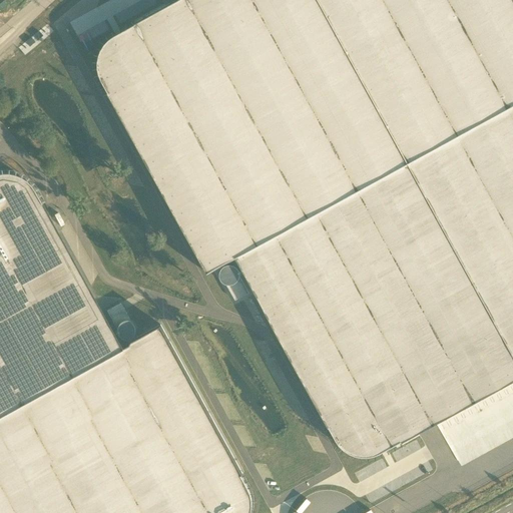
[(98,61),(97,64),(98,66),(98,68),(98,71),(99,73),(100,75),(100,77),(102,79),(108,92),(107,92),(191,243),(207,274),(235,259),(407,162),(316,0),(175,0),(134,23),(135,23),(115,35),(113,36),(111,37),(109,39),(107,40),(105,42),(104,44),(103,46),(101,48),(100,50),(100,52),(99,54),(98,57),(98,59),(98,61)]
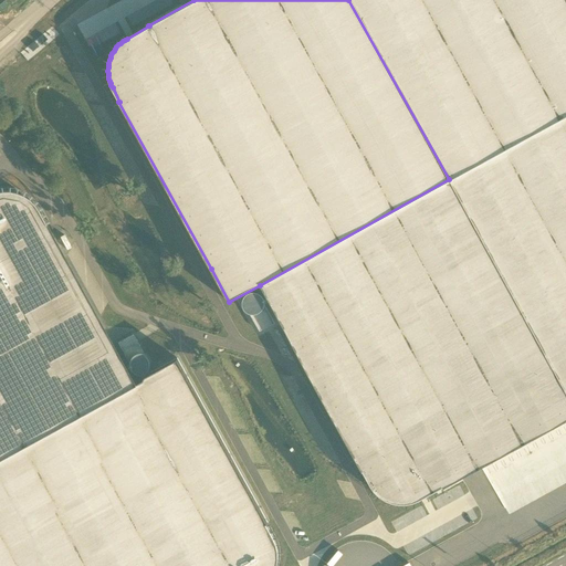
[(565,0),(348,0),(449,179),(565,114),(565,0)]
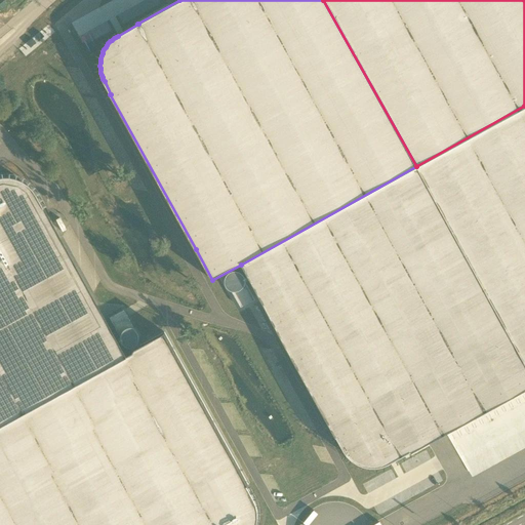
[(524,106),(416,166),(524,361),(524,106)]
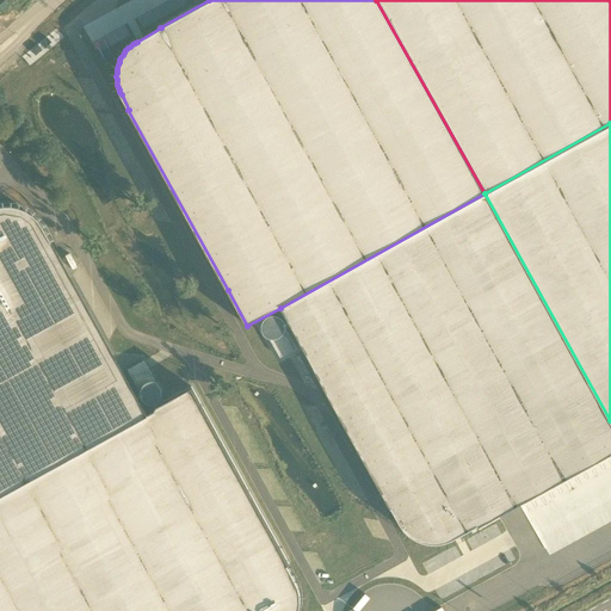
[(610,420),(485,193),(281,308),(297,338),(390,508),(392,507),(400,523),(401,525),(402,528),(405,529),(407,531),(408,534),(411,535),(413,536),(415,538),(418,539),(420,541),(424,541),(426,542),(429,542),(432,543),(434,543),(437,543),(440,542),(443,542),(445,541),(448,541),(451,539),(454,538),(477,524),(477,525),(514,505),(535,494),(536,494),(610,452),(610,420)]
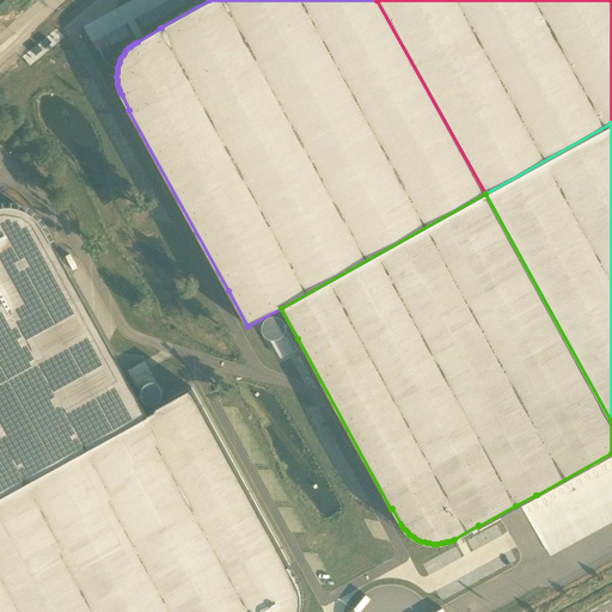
[(0,494),(144,415),(144,414),(66,273),(48,240),(47,240),(38,226),(37,224),(36,221),(34,219),(32,218),(30,215),(28,214),(26,212),(24,210),(22,209),(19,208),(17,207),(13,207),(11,206),(8,206),(6,206),(2,206),(0,206),(0,204),(0,494)]
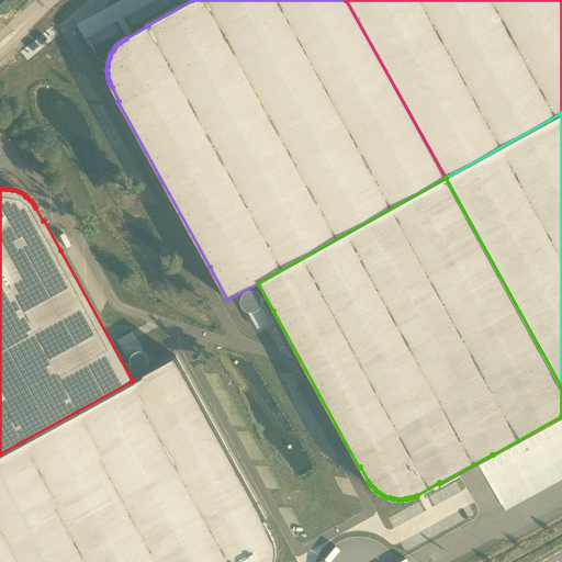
[(240,301),(240,302),(240,303),(240,304),(242,305),(242,307),(243,308),(244,310),(245,310),(246,311),(247,312),(257,330),(272,322),(262,303),(262,302),(262,301),(262,299),(261,298),(261,296),(260,295),(260,294),(259,293),(258,292),(257,292),(256,291),(254,291),(253,291),(251,291),(250,291),(249,291),(247,291),(246,292),(245,292),(244,293),(243,294),(243,295),(242,296),(242,298),(240,299),(240,301)]
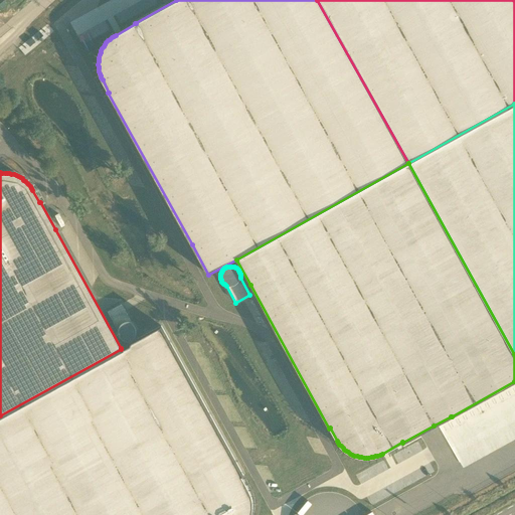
[(121,305),(107,312),(117,329),(117,331),(117,332),(117,333),(117,334),(118,335),(118,336),(119,337),(120,338),(121,339),(122,340),(123,340),(124,340),(126,341),(127,341),(128,341),(129,340),(130,340),(131,339),(132,339),(133,338),(134,337),(135,336),(135,335),(136,334),(136,333),(136,332),(136,330),(136,329),(136,328),(136,327),(135,326),(134,325),(134,324),(133,323),(132,322),(131,322),(121,305)]
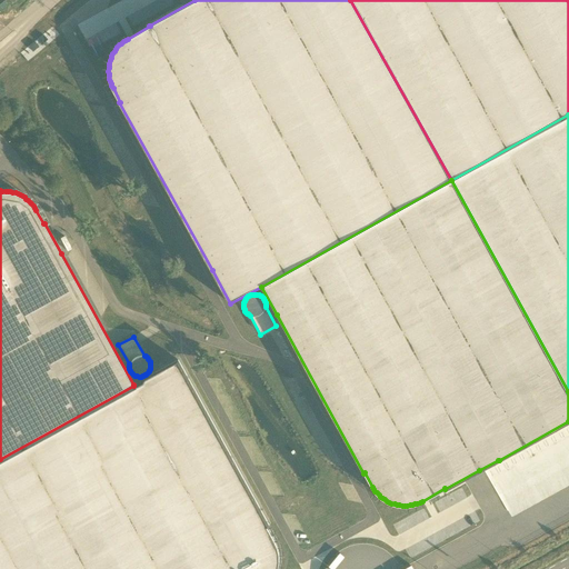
[(0,459),(0,568),(278,568),(279,568),(279,565),(280,562),(280,560),(280,557),(280,555),(280,552),(279,549),(279,547),(278,545),(277,542),(276,539),(268,526),(269,525),(191,385),(178,360),(133,385),(133,386),(0,459)]
